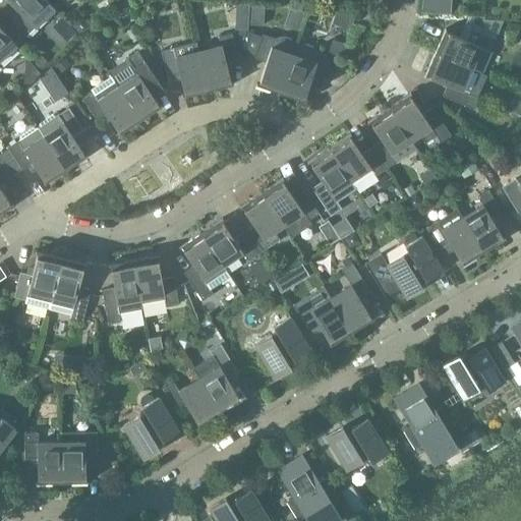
[(9,0),(0,9),(0,26),(17,46),(55,8),(46,0),(9,0)]
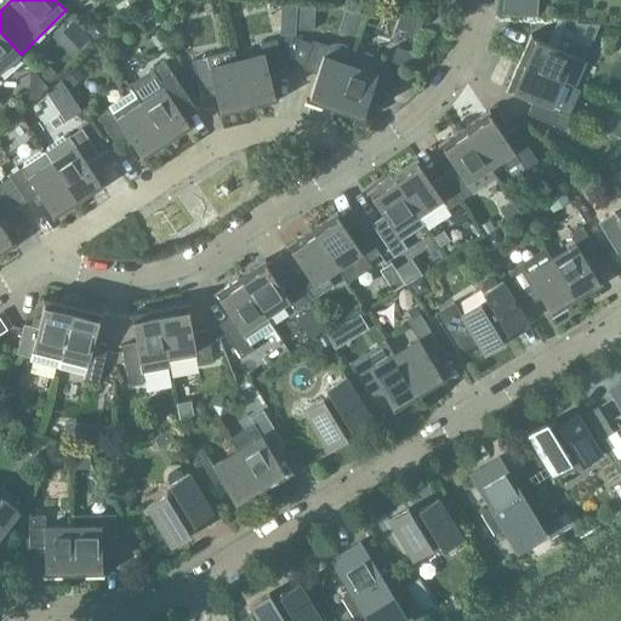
[(55,0),(66,10),(74,0),(55,0)]
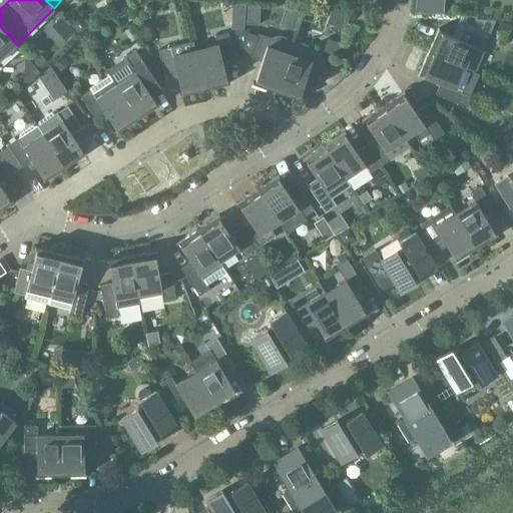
[(417,0),(416,12),(427,12),(428,1),(417,0)]
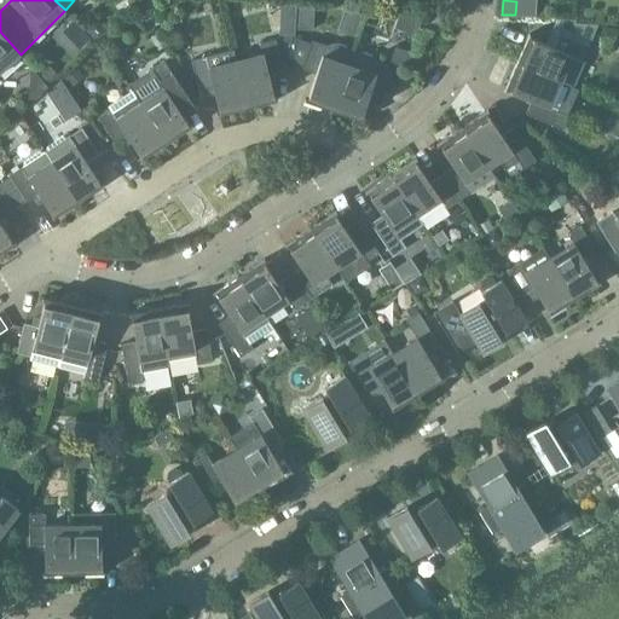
[(427,29),(438,29),(439,17),(427,17),(427,29)]
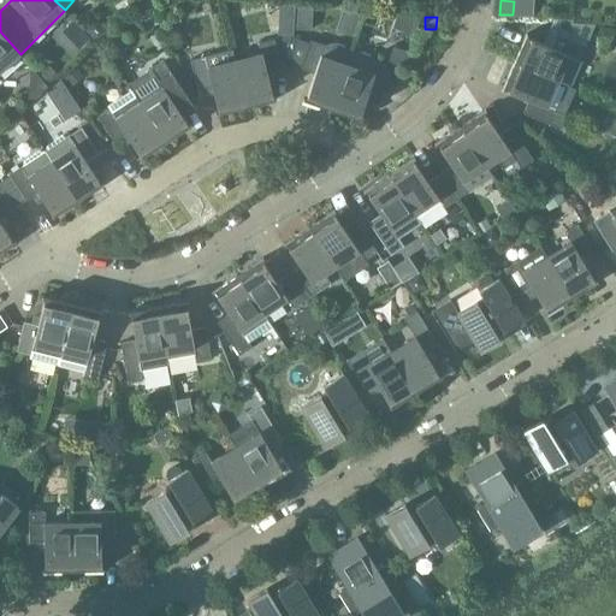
[(273,18),(273,33),(277,33),(291,34),(292,19),(278,18),(273,18)]
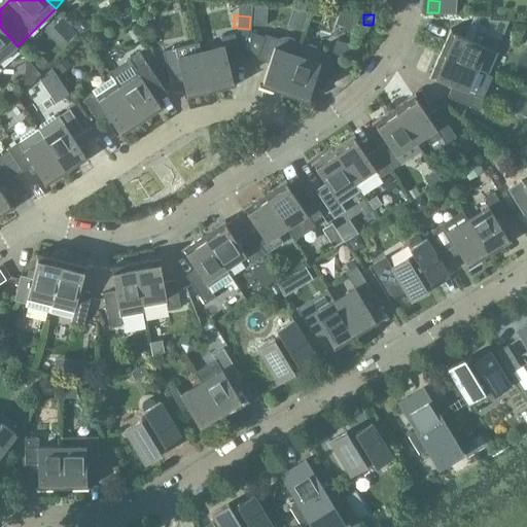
[(0,61),(18,46),(0,27),(0,61)]
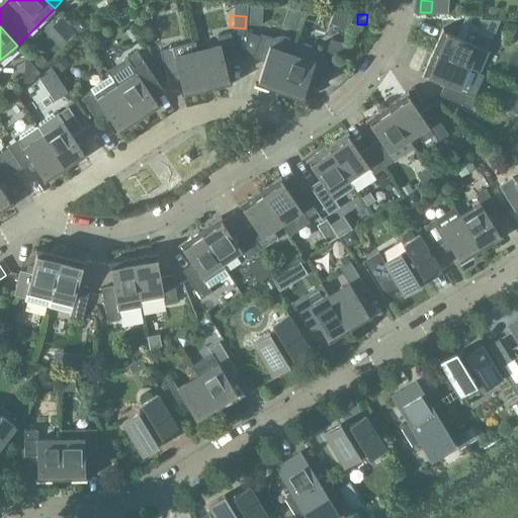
[(443,28),(432,53),(469,69),(481,74),(490,52),(488,51),(493,39),(469,29),(464,40),(443,31),(444,29),(443,28)]
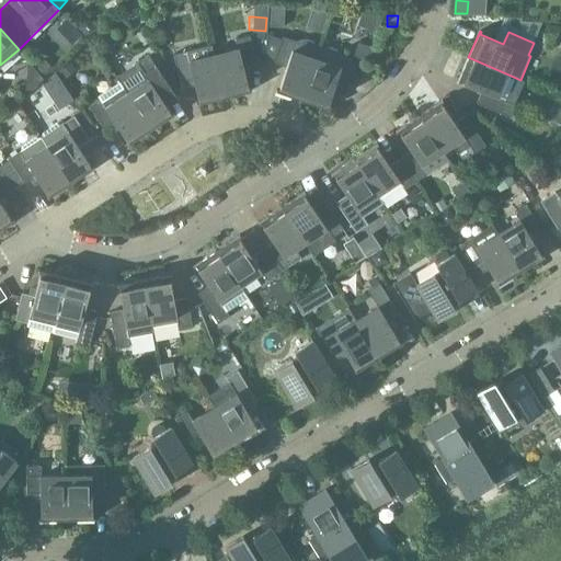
[(266,34),(265,57),(274,60),(274,63),(286,67),(278,91),(276,90),(276,91),(302,101),(320,49),(317,45),(312,42),(307,39),(301,39),(296,42),(283,36),(282,39),(266,34)]
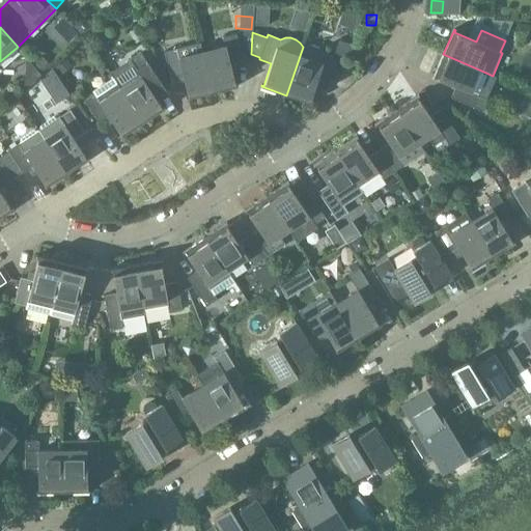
[(225,47),(202,52),(213,92),(239,86),(238,85),(235,85),(230,62),(243,59),(236,34),(223,37),(225,47)]
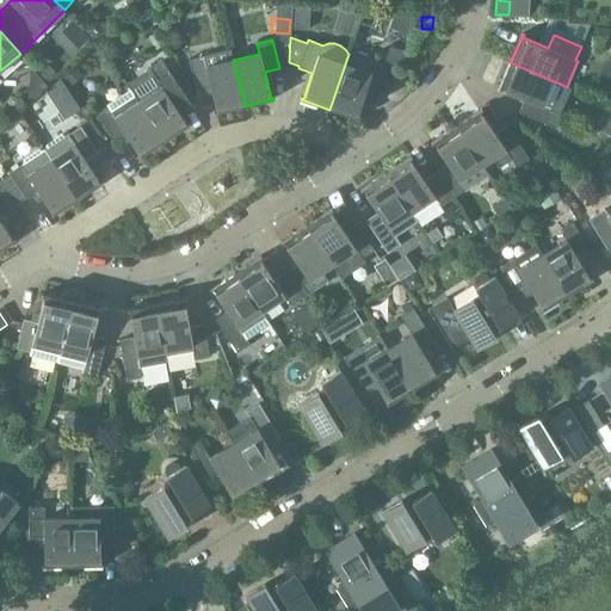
[(389,47),(384,62),(389,63),(408,69),(413,55),(394,49),(389,47)]
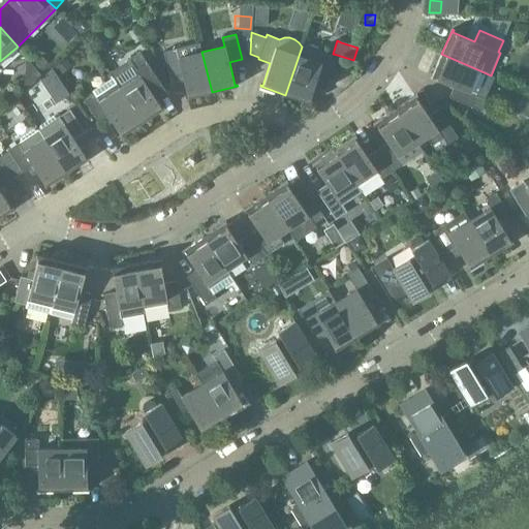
[(212,92),(201,52),(199,42),(163,52),(169,76),(182,73),(188,96),(186,97),(186,98),(212,92)]
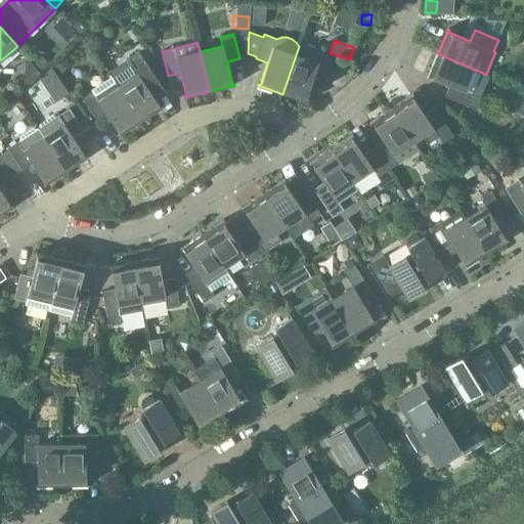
[(299,46),(282,94),(307,102),(308,101),(306,100),(313,79),(325,83),(334,58),(320,53),(317,49),(313,46),(308,44),(303,44),(299,46)]
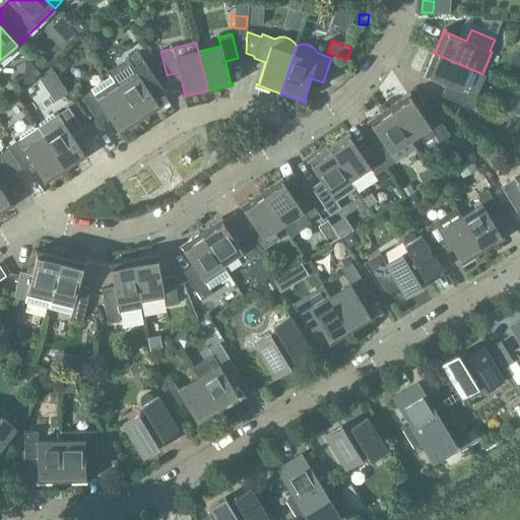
[(108,72),(111,76),(140,120),(161,106),(161,105),(159,106),(154,98),(164,91),(161,89),(164,88),(138,52),(108,72)]
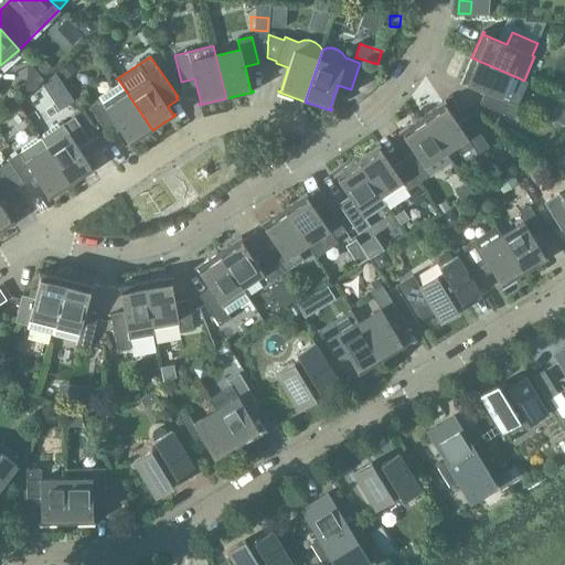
[(471,57),(460,83),(461,84),(462,82),(486,92),(480,104),(505,115),(514,119),(520,106),(518,105),(519,104),(528,82),(524,81),(512,75),(471,57)]
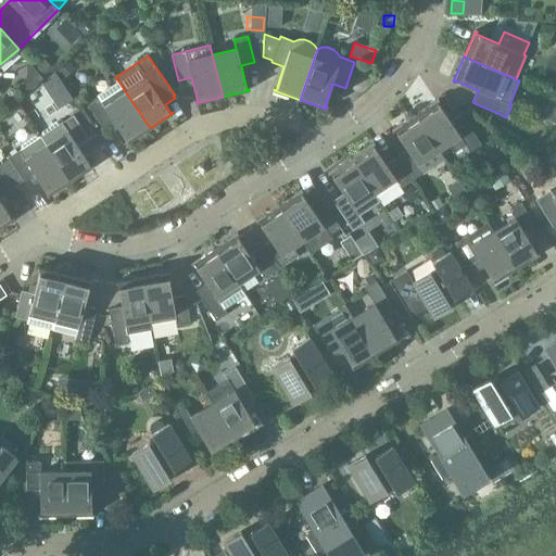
[(150,128),(118,81),(97,96),(99,99),(88,105),(103,128),(114,121),(128,141),(126,142),(127,143),(150,128)]
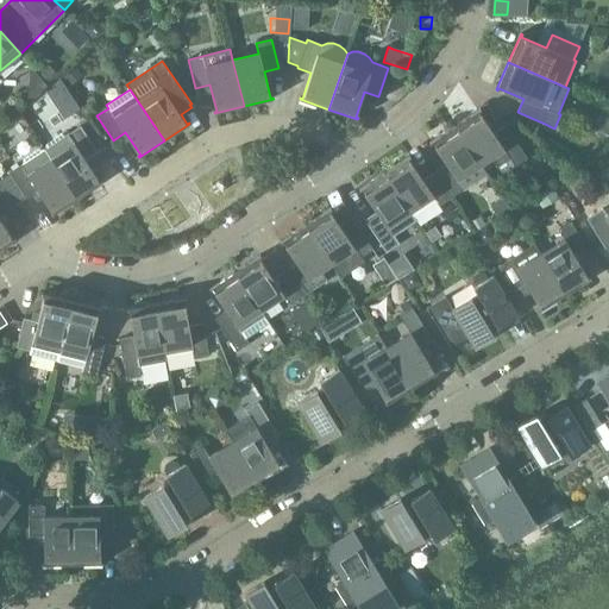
[(481,108),(454,125),(481,164),(491,158),(497,167),(510,158),(515,167),(528,158),(506,125),(494,133),(479,111),(481,110),(481,108)]
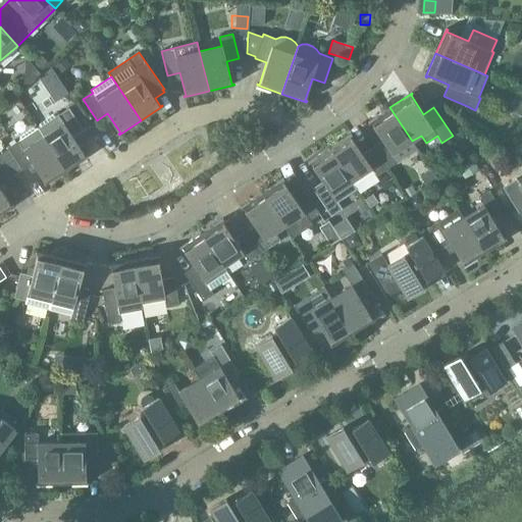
[(412,141),(389,107),(368,121),(369,123),(370,121),(383,141),(373,148),(387,169),(398,162),(393,154),(412,141)]
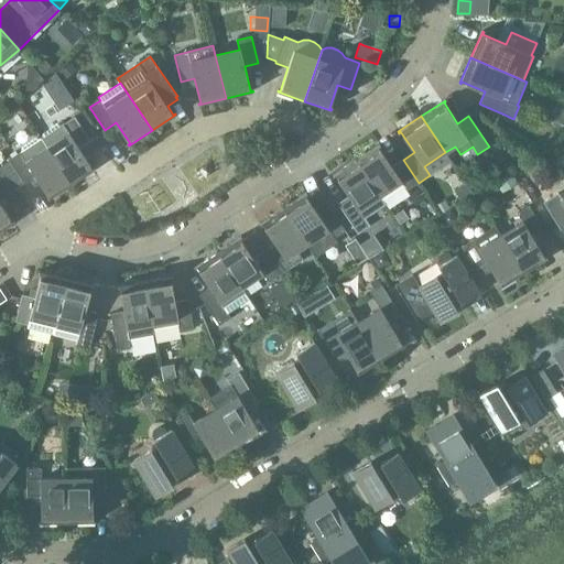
[(42,138),(42,139),(72,184),(95,167),(95,166),(93,167),(79,148),(90,140),(75,117),(63,125),(58,123),(43,134),(42,138)]
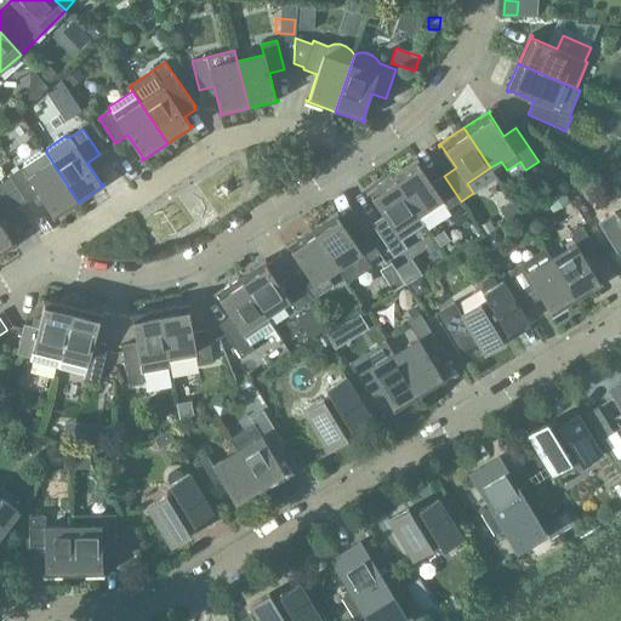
[(79,203),(46,153),(45,153),(40,152),(23,164),(23,169),(10,177),(27,203),(39,194),(55,217),(52,218),(53,220),(79,203)]
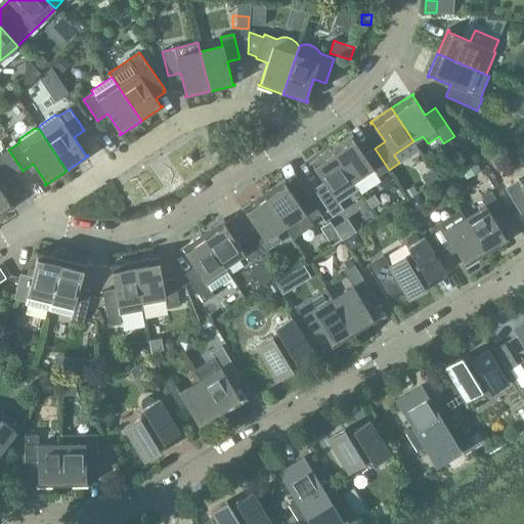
[(351,136),(353,135),(352,134),(331,148),(353,182),(373,169),(378,177),(389,170),(375,148),(364,156),(351,136)]
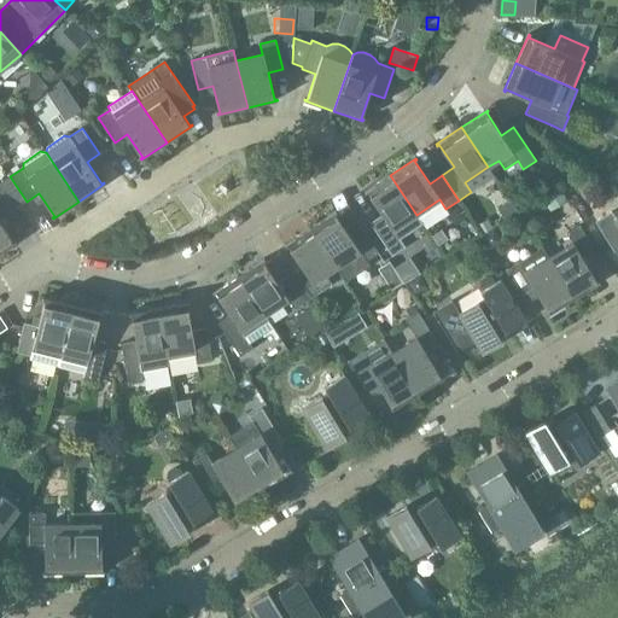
[(417,215),(390,175),(365,192),(365,193),(367,192),(383,215),(369,222),(392,256),(406,248),(400,239),(423,225),(417,215)]
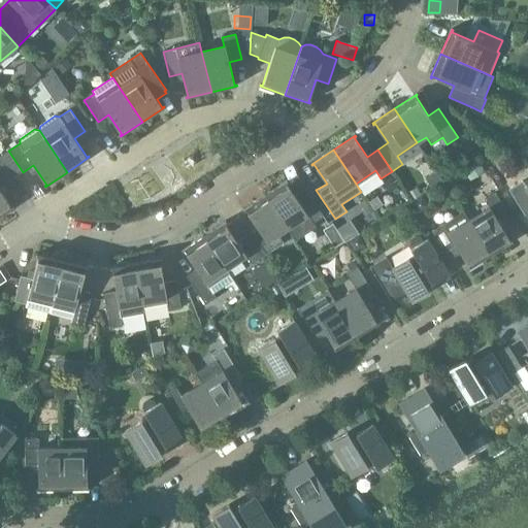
[(0,216),(13,206),(12,205),(11,206),(0,189),(0,187),(9,180),(0,167),(0,216)]
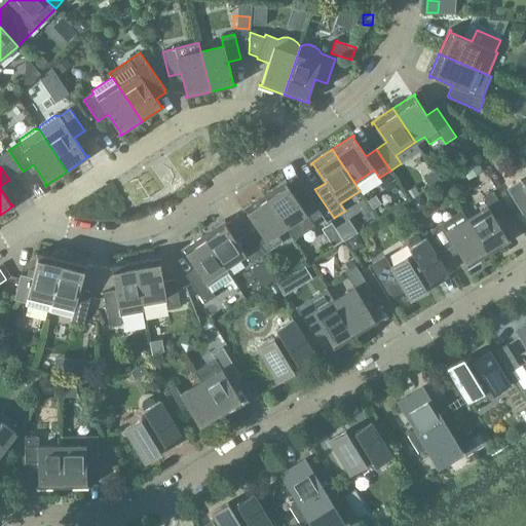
[(323,216),(308,194),(298,201),(285,182),(287,181),(286,180),(264,194),(287,228),(286,228),(294,240),(295,239),(294,237),(313,225),(312,223),(323,216)]
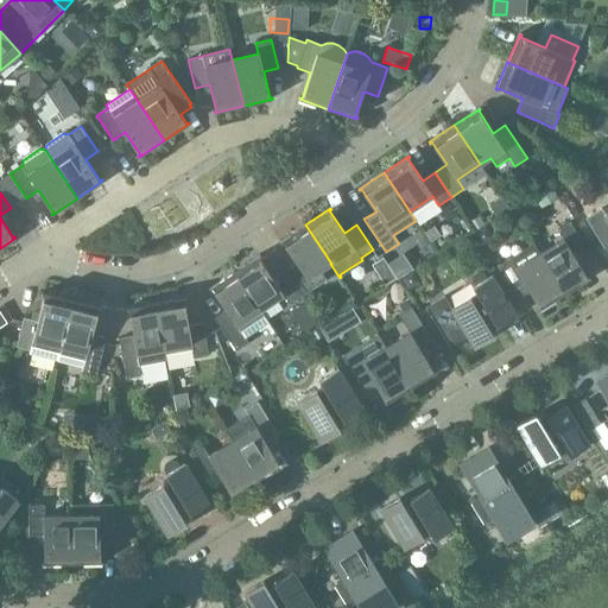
[(602,208),(586,219),(606,251),(607,248),(607,213),(606,214),(602,208)]
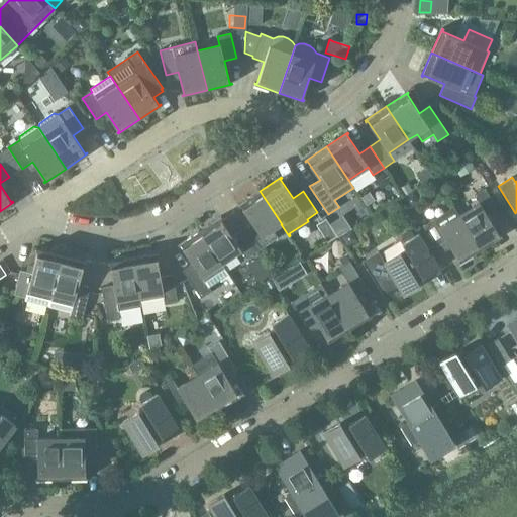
[(479,203),(459,215),(480,249),(502,236),(501,235),(500,236),(488,217),(498,210),(485,189),(474,195),(479,203)]
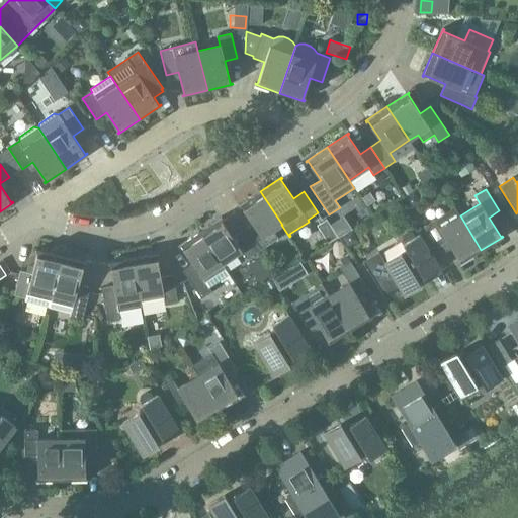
[(253,225),(243,231),(257,252),(278,238),(273,230),(281,225),(282,225),(260,191),(238,205),(239,206),(241,205),(253,225)]
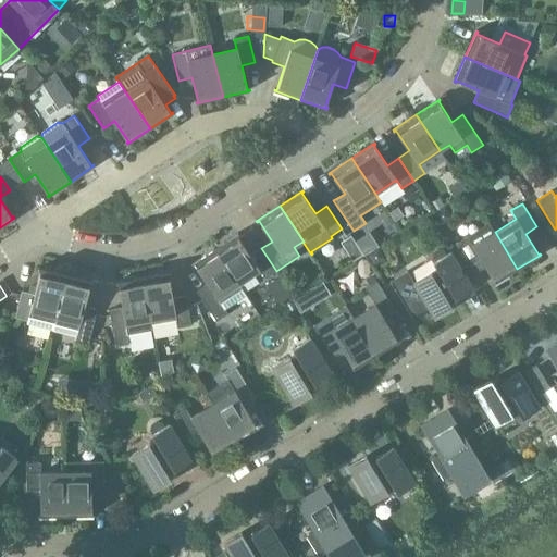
[(517,269),(495,232),(473,246),(468,237),(456,244),(470,268),(482,260),(494,282),(493,283),(493,284),(517,269)]
